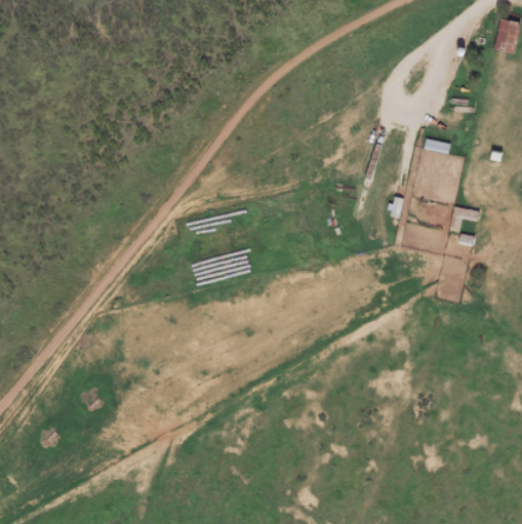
[(515,54),(521,28),(521,24),(500,18),(493,49),(515,54)]
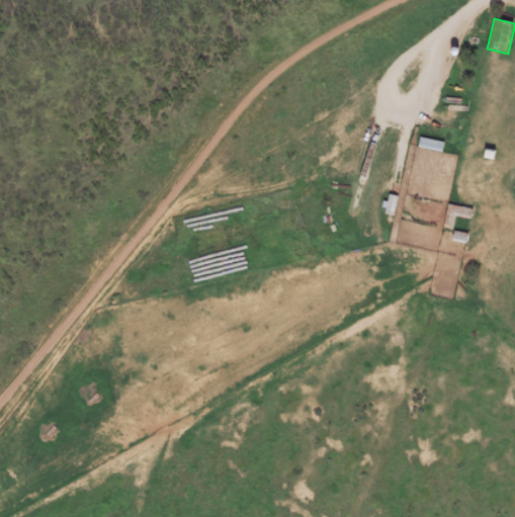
[(419,147),(442,153),(445,143),(421,137),(419,147)]
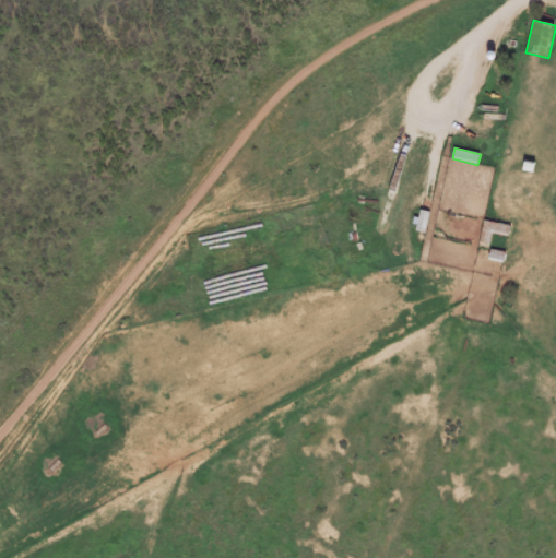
[(424,233),(429,213),(422,211),(416,230),(424,233)]
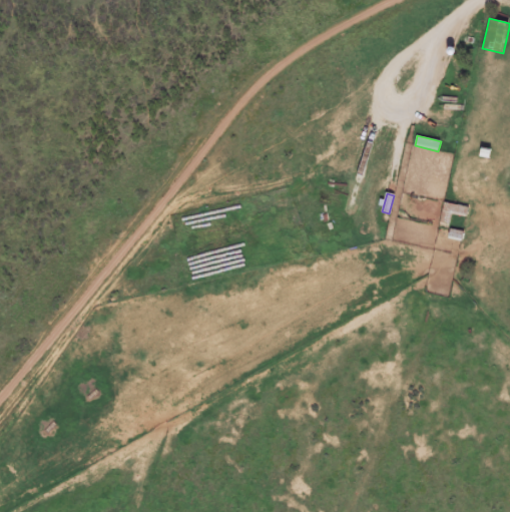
[(468,215),(468,205),(443,204),(443,221),(446,221),(446,214),(468,215)]
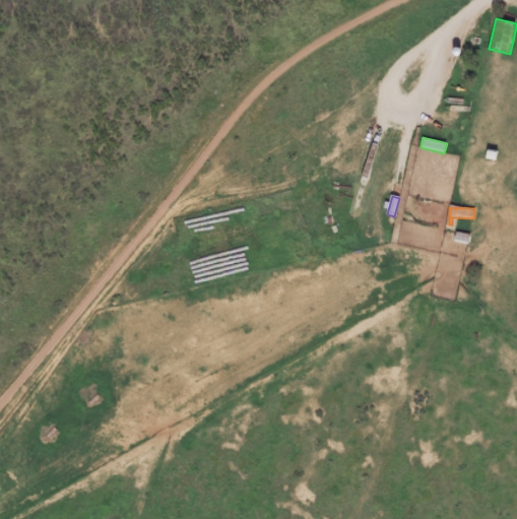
[(468,243),(469,234),(445,231),(444,240),(468,243)]
